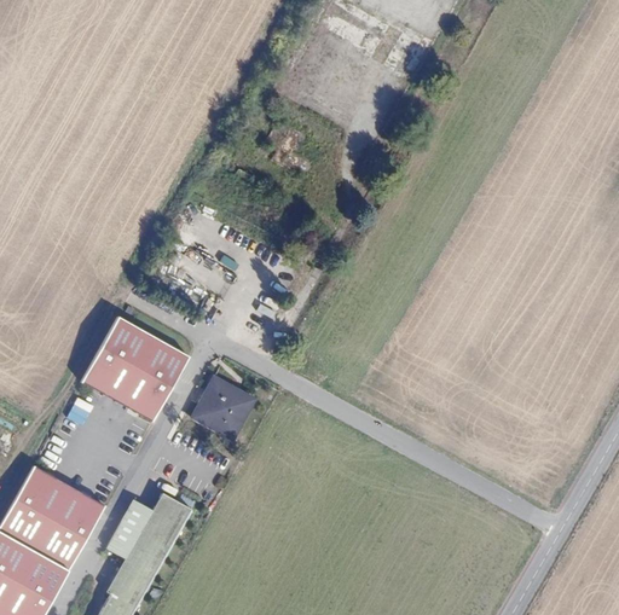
[(189,355),(117,315),(81,379),(152,421),(189,355)]
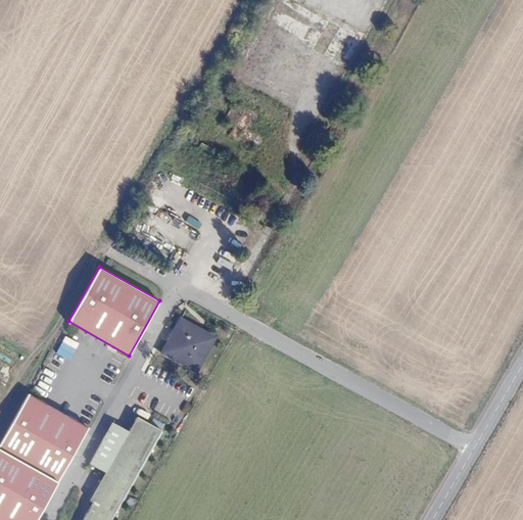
[(214,336),(181,318),(162,351),(196,369),(214,336)]
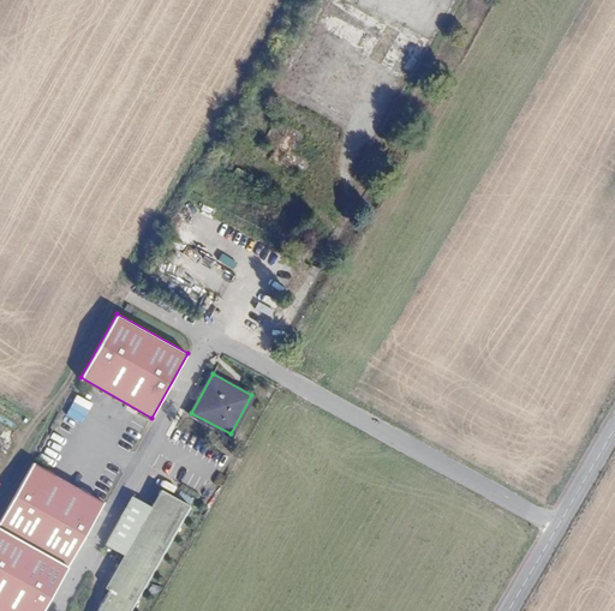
[(34,460),(33,463),(103,503),(105,501),(34,460)]
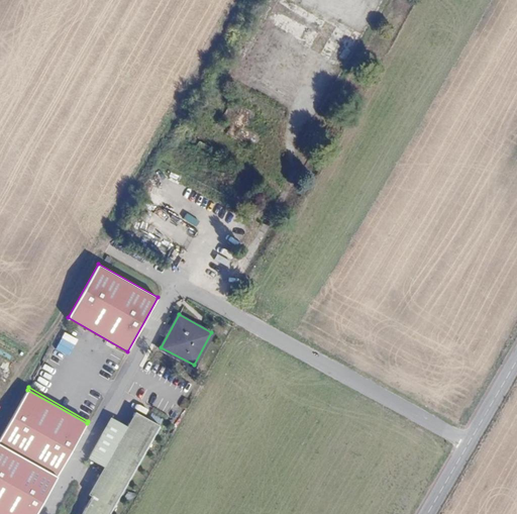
[(27,390),(0,437),(0,513),(1,513),(35,513),(87,423),(27,390)]
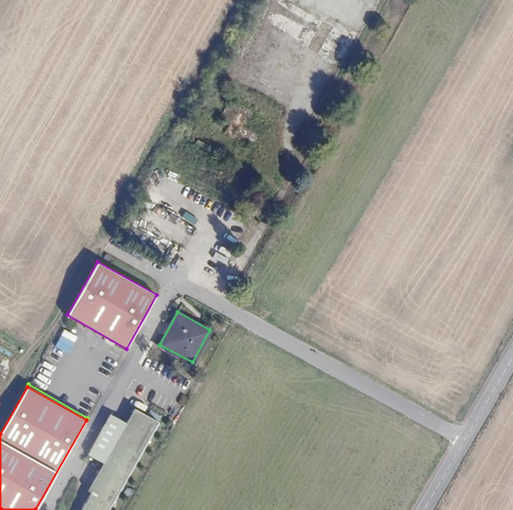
[(105,509),(157,420),(133,407),(125,421),(111,413),(74,479),(88,487),(87,488),(92,491),(80,509),(105,509)]
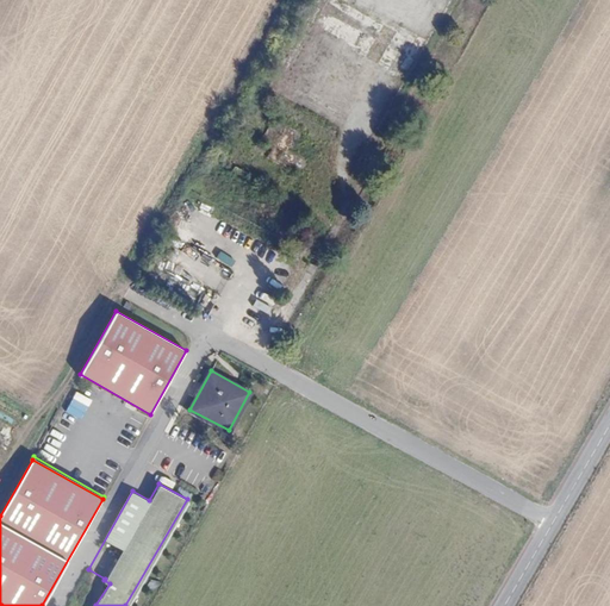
All buildings are outlined.
